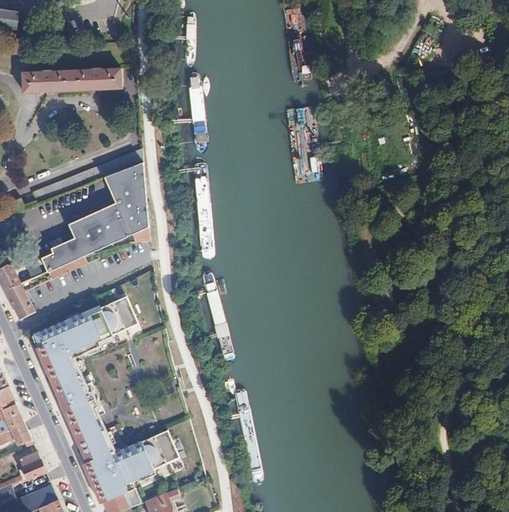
[(0,24),(14,26),(16,13),(0,10),(0,24)]
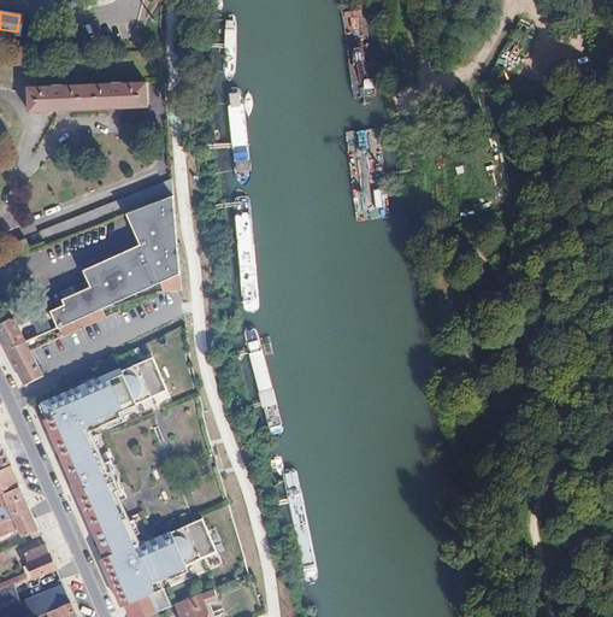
[(145,107),(145,83),(27,87),(27,88),(27,112),(145,107)]
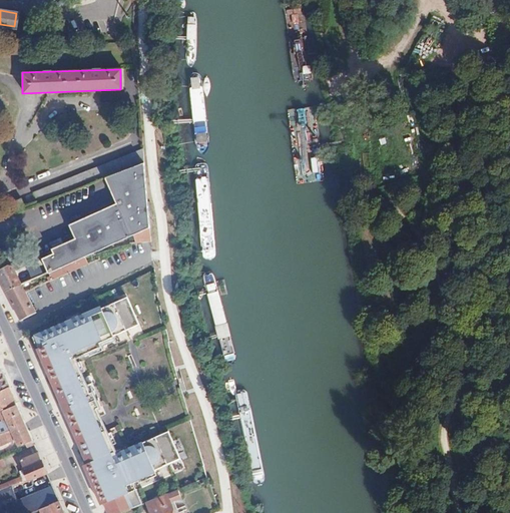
[(12,213),(114,172),(142,161),(141,148),(113,160),(32,191),(35,200),(23,205),(20,198),(8,202),(12,213)]
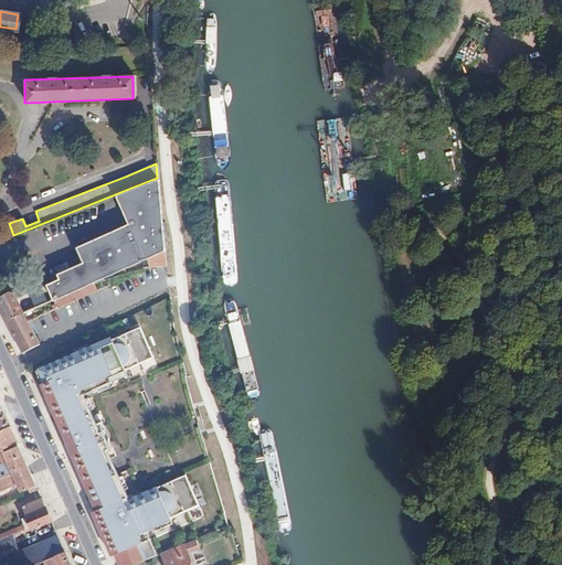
[(163,251),(157,178),(126,190),(114,195),(126,223),(74,246),(81,262),(54,273),(57,279),(44,285),(51,298),(70,289),(101,276),(124,266),(163,251)]
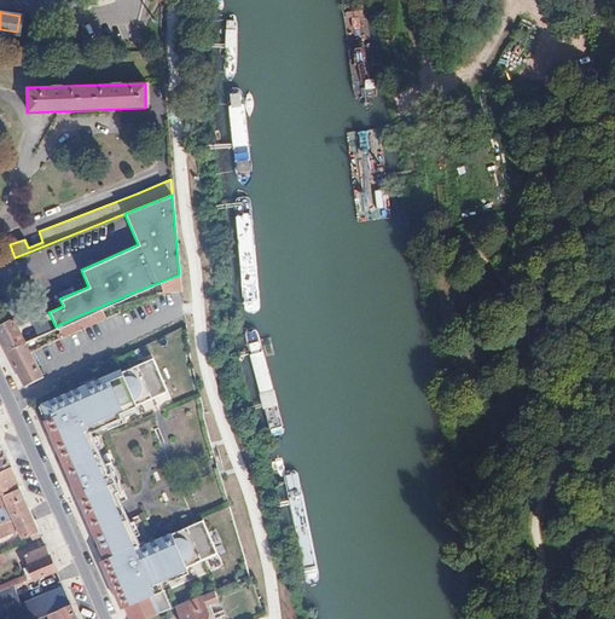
[(59,339),(100,319),(96,308),(76,317),(56,327),(53,328),(59,339)]
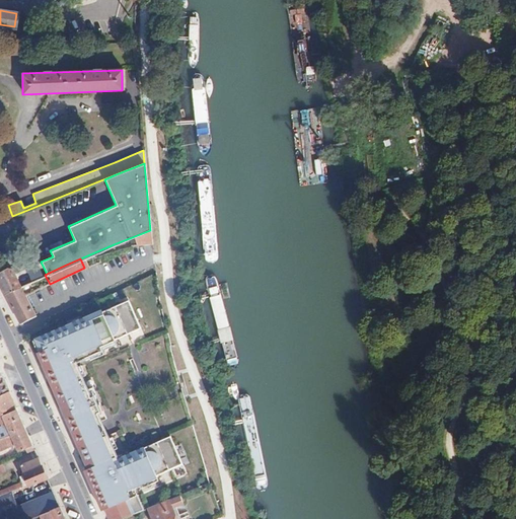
[(20,286),(9,267),(0,271),(0,286),(4,294),(20,286)]
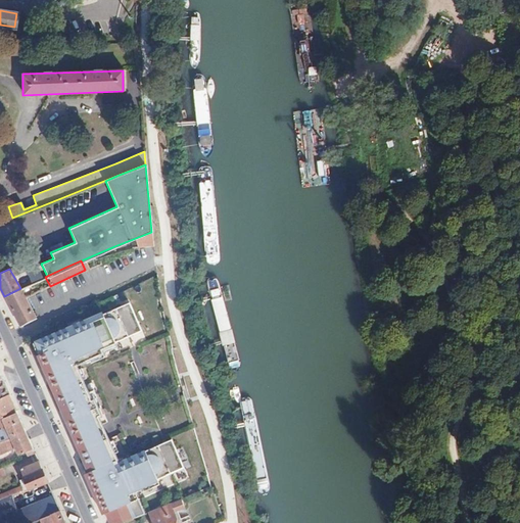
[(35,318),(25,297),(20,288),(4,296),(19,326),(35,318)]
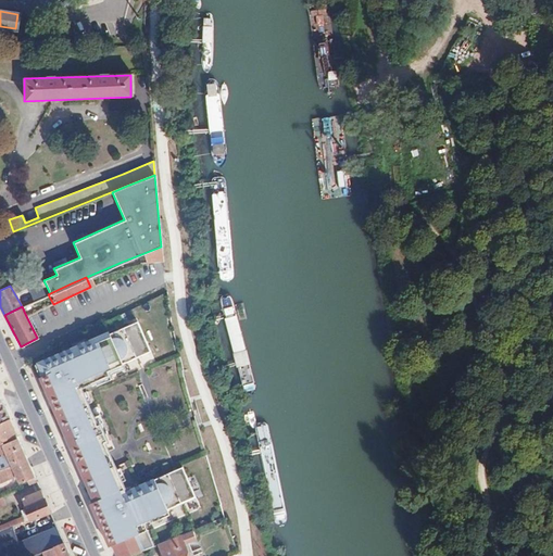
[(79,388),(108,375),(107,371),(122,365),(121,362),(149,350),(137,320),(86,343),(86,342),(37,363),(41,375),(37,376),(89,494),(92,493),(96,501),(89,504),(111,555),(127,555),(149,547),(137,520),(143,518),(145,521),(146,522),(151,520),(151,517),(167,512),(166,508),(193,496),(181,466),(124,491),(79,388)]
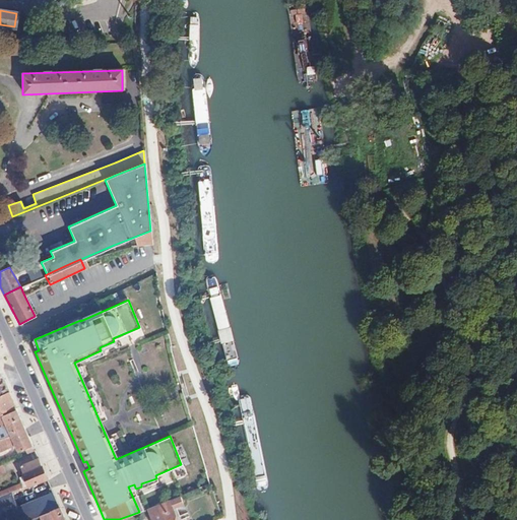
[(13,407),(7,393),(0,396),(0,414),(3,413),(3,412),(13,407)]
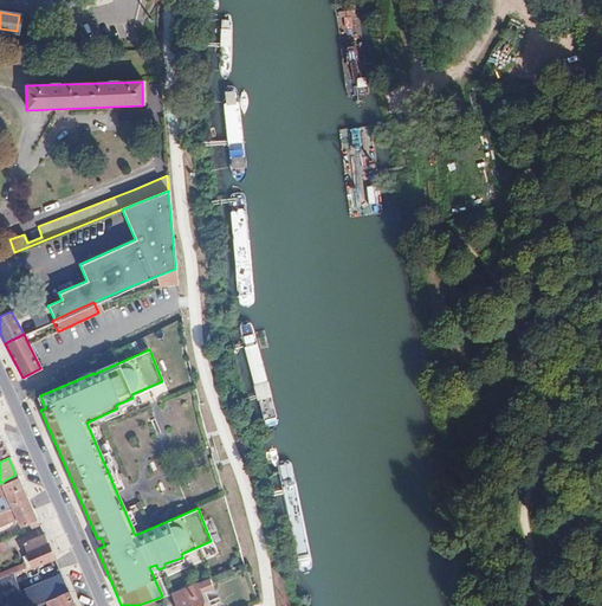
[(36,521),(23,490),(15,475),(4,481),(4,482),(0,483),(0,526),(17,520),(20,528),(36,521)]
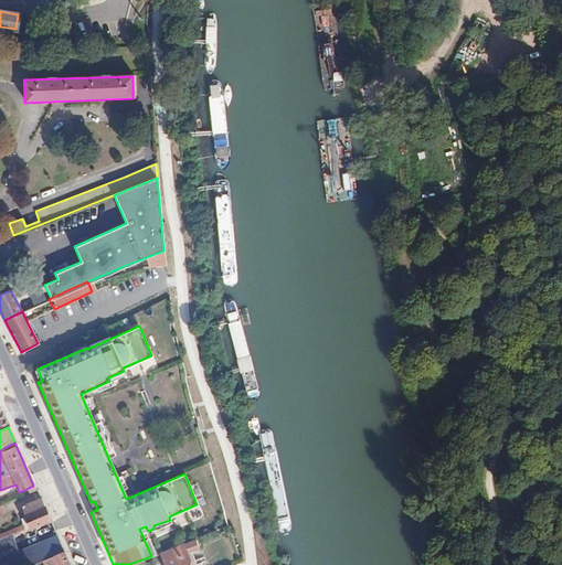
[(49,521),(40,500),(20,508),(29,529),(49,521)]
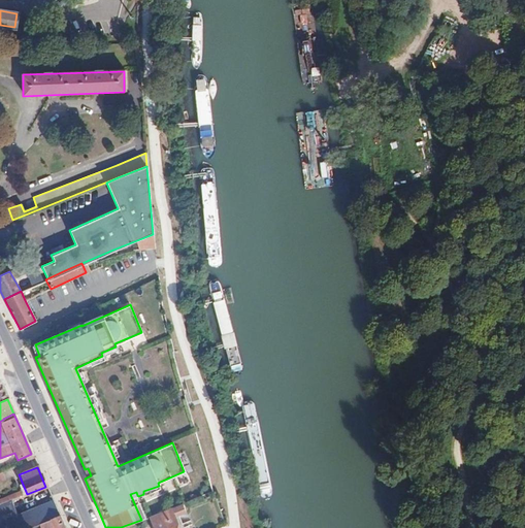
[(0,503),(8,501),(19,497),(18,492),(0,498),(0,503)]
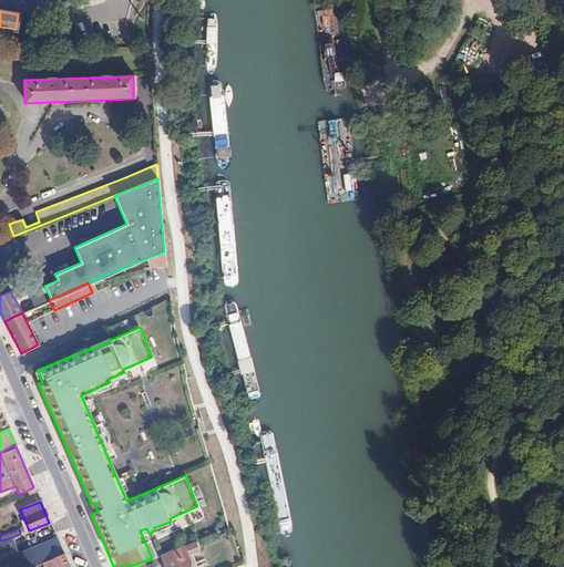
[(68,566),(55,538),(14,554),(0,559),(0,566),(31,566),(42,563),(43,566),(68,566)]
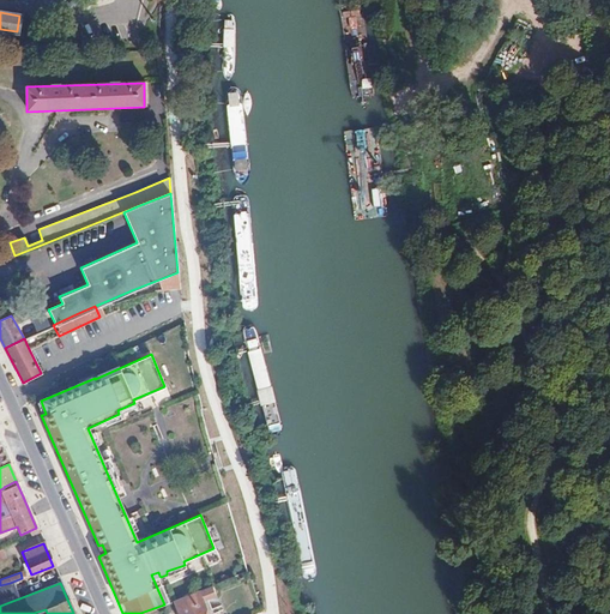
[(0,606),(16,600),(10,583),(0,585),(0,606)]
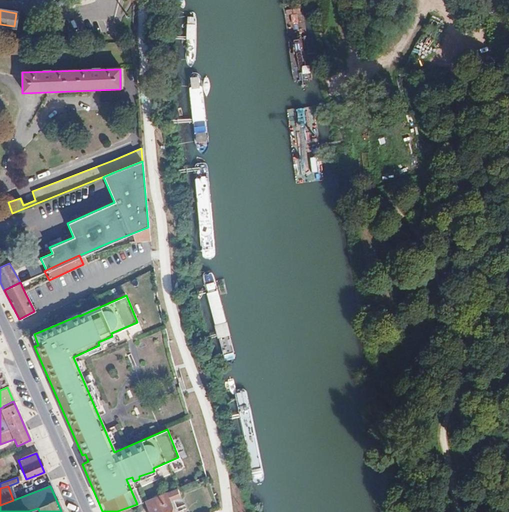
[(176,488),(145,501),(149,511),(172,511),(168,501),(179,496),(176,488)]
